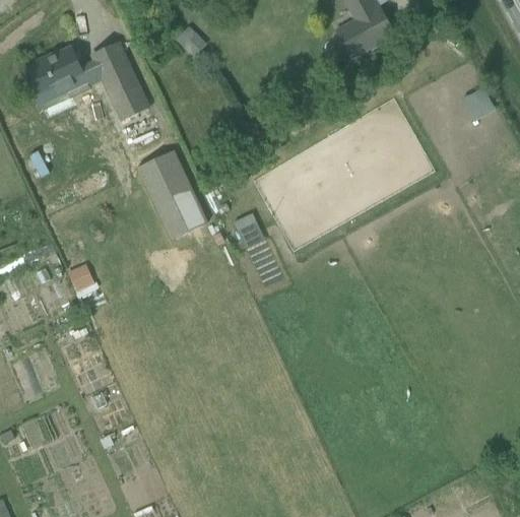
[(335,0),(340,10),(346,6),(342,0),(335,0)]
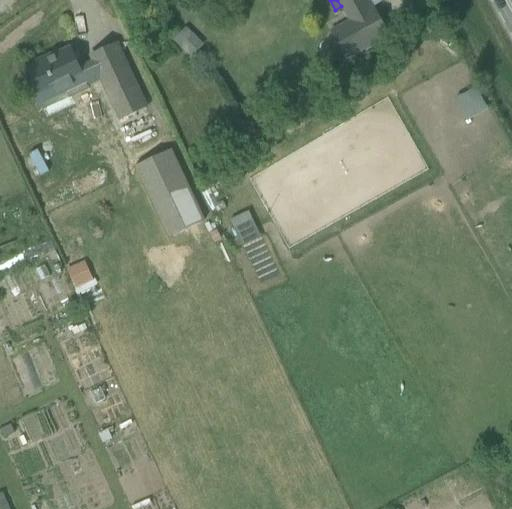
[(345,58),(392,34),(377,6),(373,8),(369,0),(339,0),(349,19),(330,29),(345,58)]
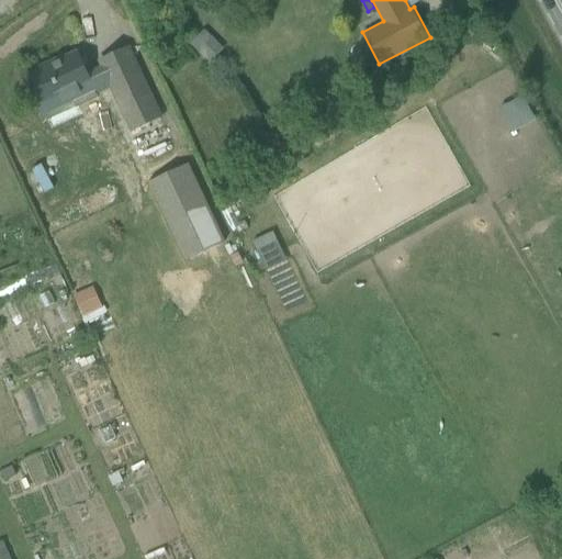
[(204,28),(191,41),(210,59),(224,46),(204,28)]
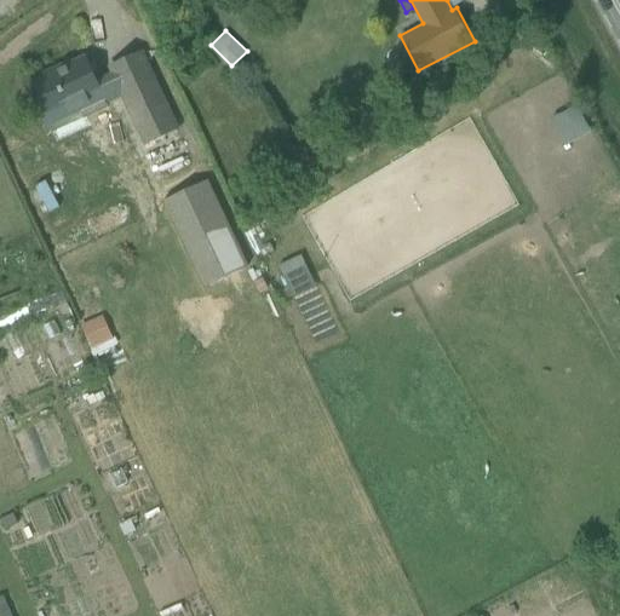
[(96,79),(85,56),(55,70),(53,68),(33,78),(46,107),(59,101),(69,122),(125,96),(145,142),(177,127),(151,73),(141,51),(110,64),(113,72),(96,79)]
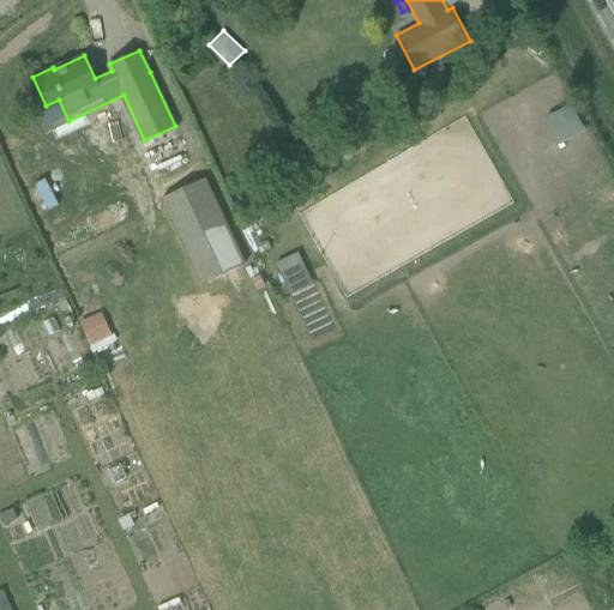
[(114,149),(121,170),(143,163),(136,142),(114,149)]
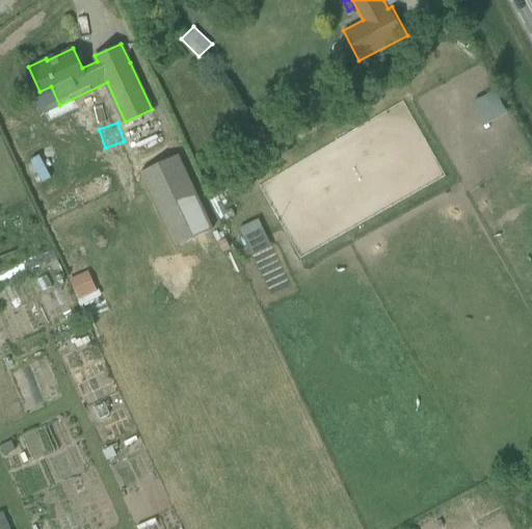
[(177,155),(140,172),(175,245),(211,228),(177,155)]
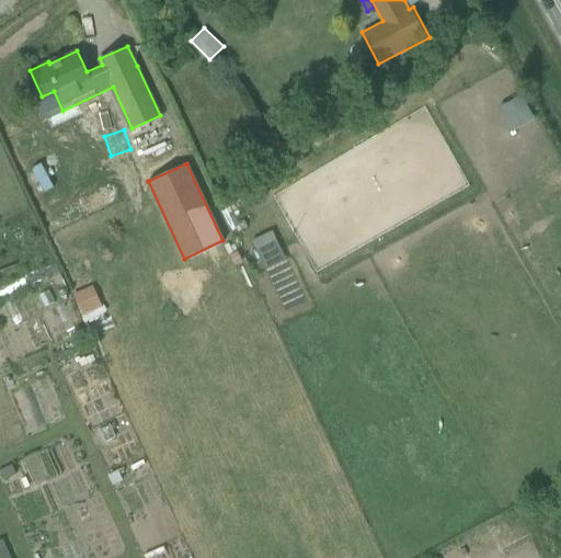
[(272,230),(252,240),(256,250),(277,240),(272,230)]
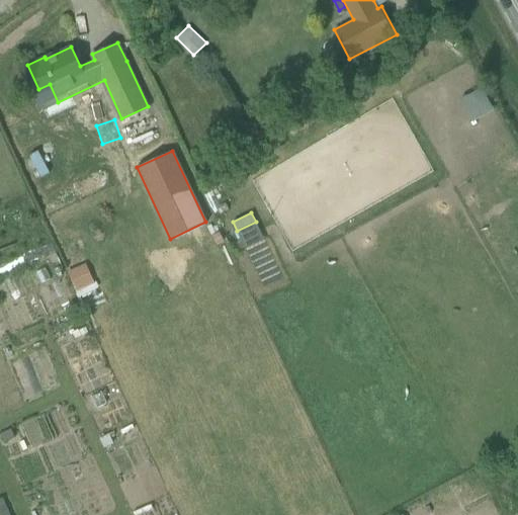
[(76,291),(95,282),(86,262),(66,271),(76,291)]
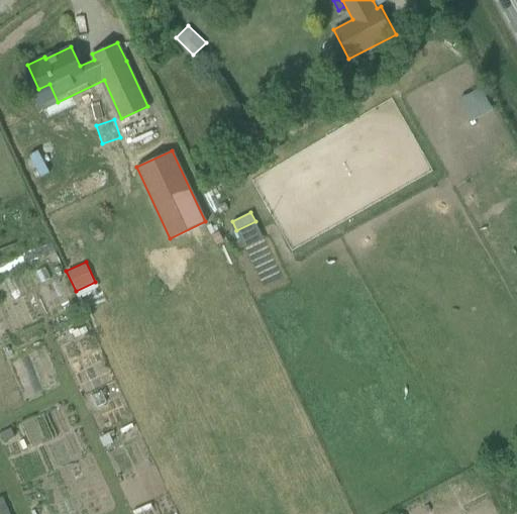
[(10,513),(2,495),(0,495),(0,513),(10,513)]
